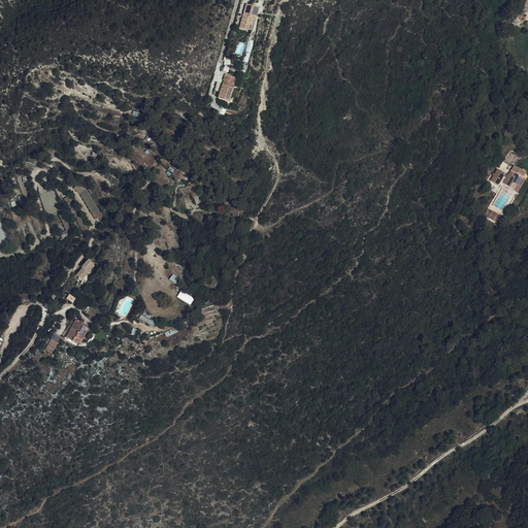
[(254,19),(240,15),(234,39),(238,40),(246,43),(249,37),(245,36),(248,29),(251,29),(254,19)]
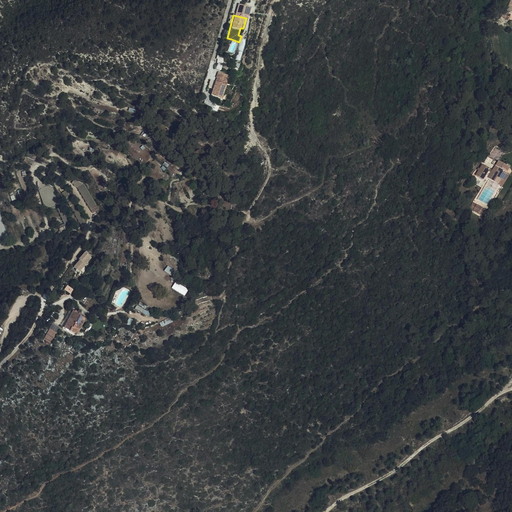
[(221,86),(213,83),(211,88),(212,89),(212,91),(207,90),(203,99),(209,101),(206,107),(217,111),(222,96),(218,95),(221,86)]
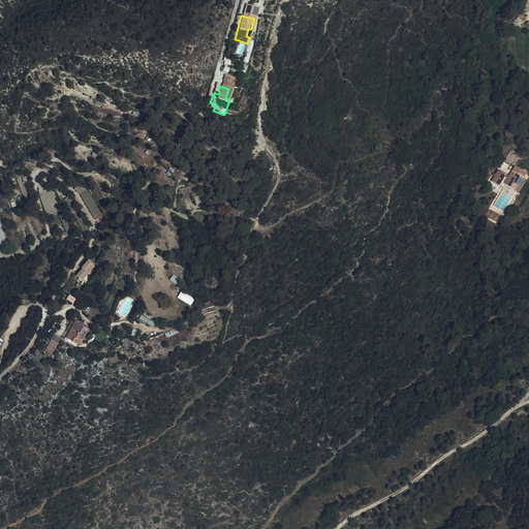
[(229,97),(229,99),(224,115),(227,116),(234,99),(229,97)]
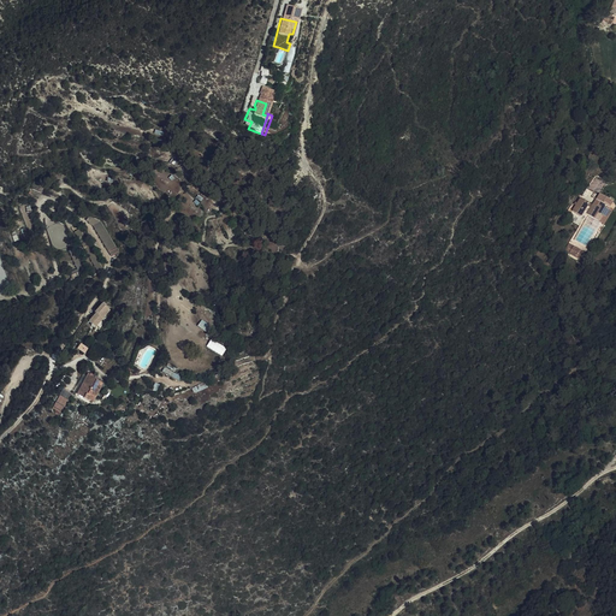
[(585,203),(576,218),(585,223),(587,219),(602,229),(615,208),(604,201),(597,212),(585,203)]
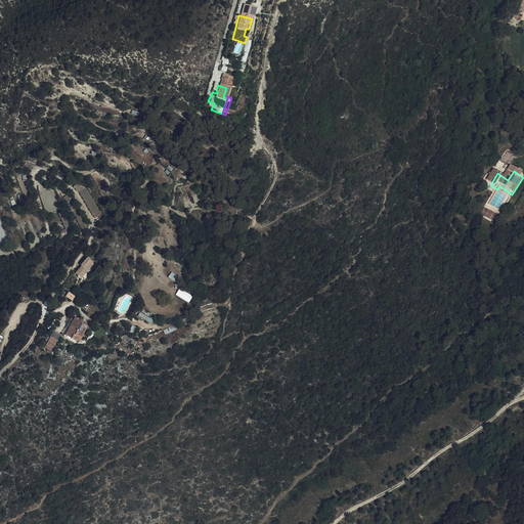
[(523,185),(523,183),(521,181),(512,194),(517,198),(523,185)]
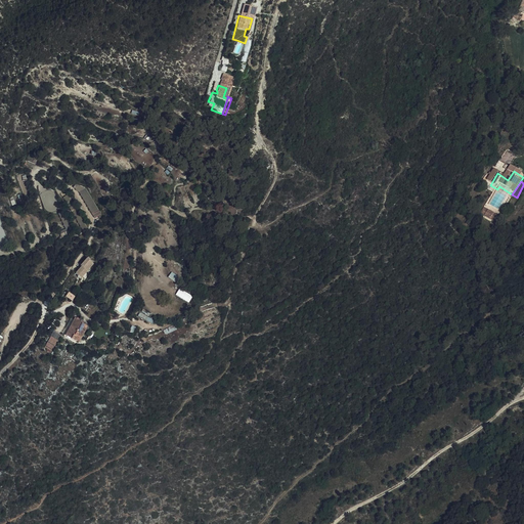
[(88,191),(85,193),(95,212),(92,214),(94,218),(101,214),(88,191)]
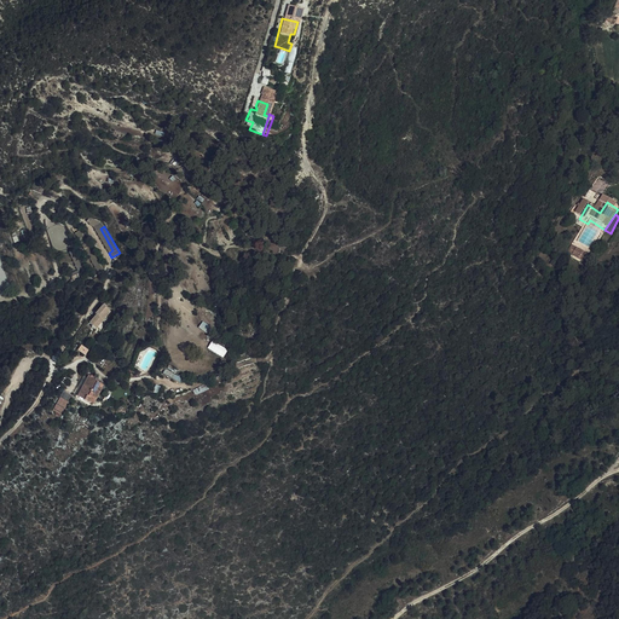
[(113,250),(100,229),(96,231),(109,253),(113,250)]
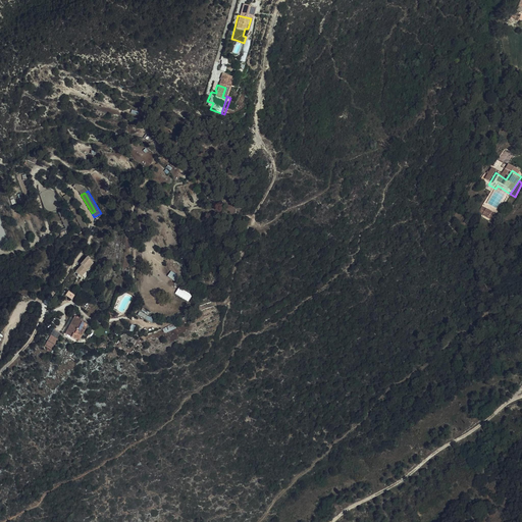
[(87,226),(68,195),(63,197),(82,229),(87,226)]
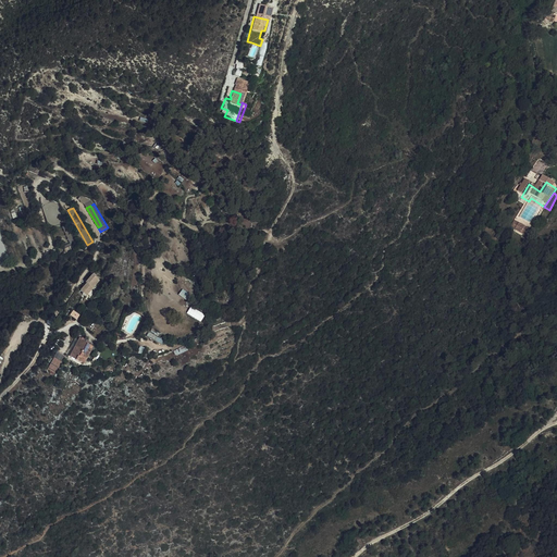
[(517,225),(512,232),(517,235),(521,229),(517,225)]
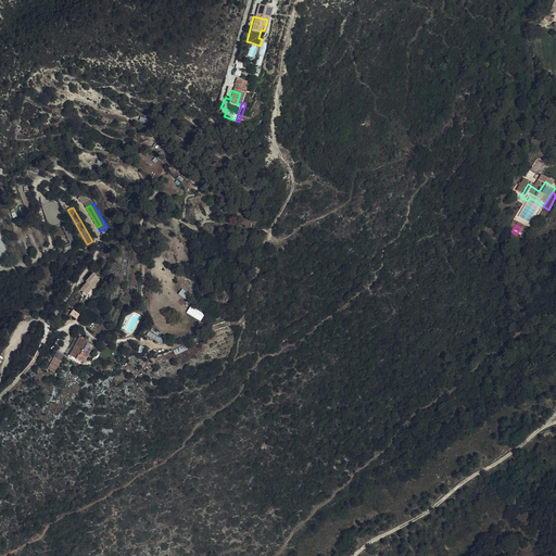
[(520,228),(516,235),(521,238),(526,231),(520,228)]
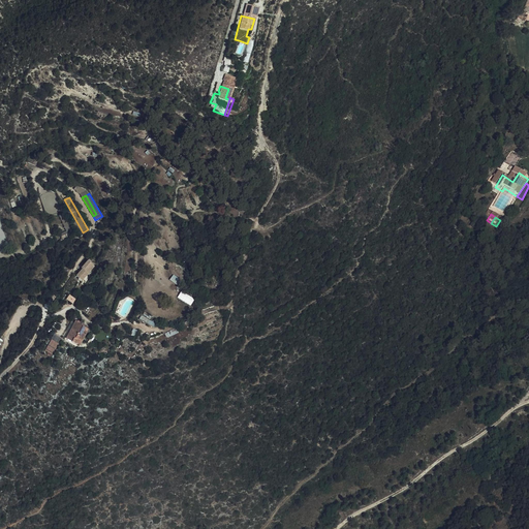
[(500,220),(496,226),(500,229),(504,223),(500,220)]
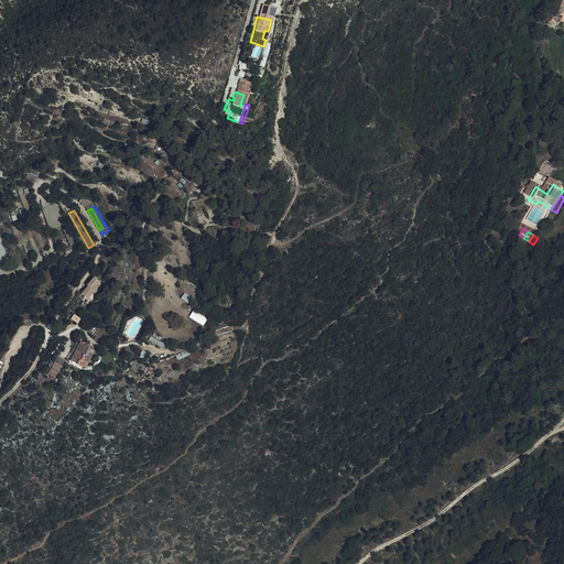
[(510,236),(503,245),(507,248),(513,239),(510,236)]
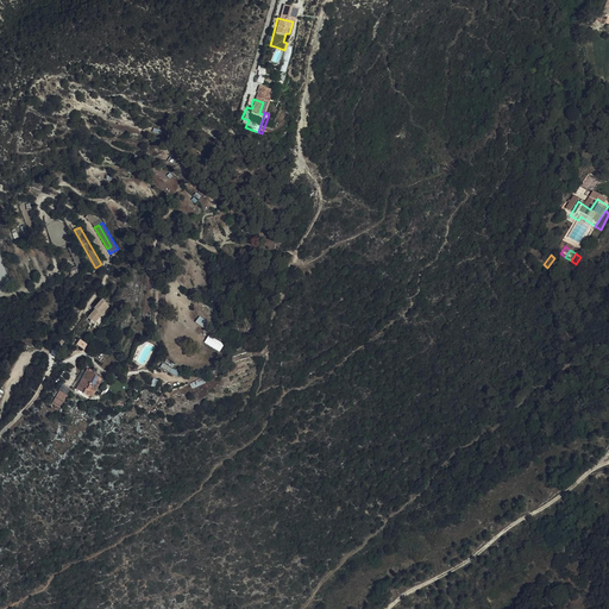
[(94,324),(100,316),(99,314),(104,309),(105,312),(108,307),(101,301),(94,309),(95,311),(88,318),(94,324)]
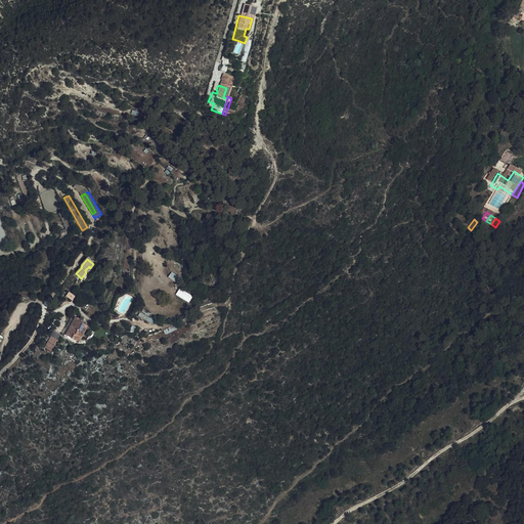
[(172,272),(168,276),(175,281),(179,276),(172,272)]
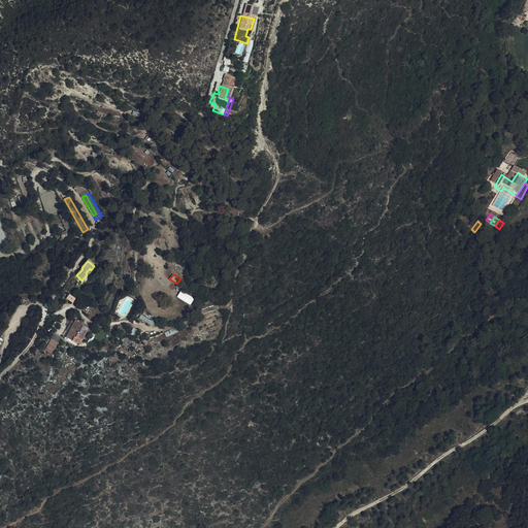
[(182,290),(177,297),(191,304),(195,298),(182,290)]
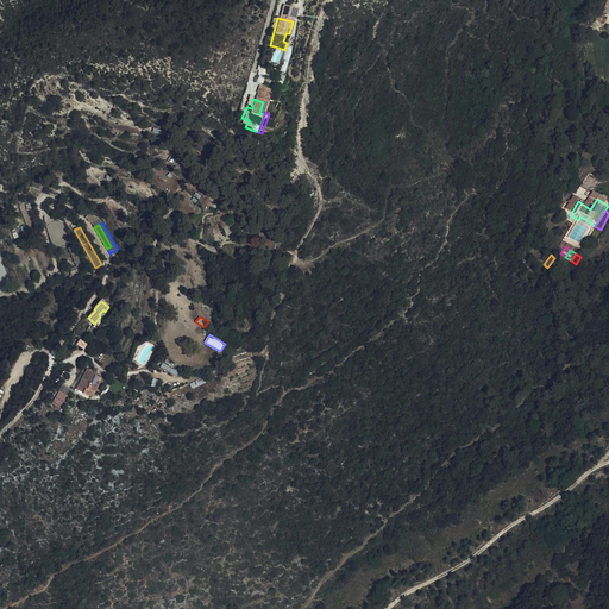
[(163,364),(162,369),(176,375),(177,370),(163,364)]
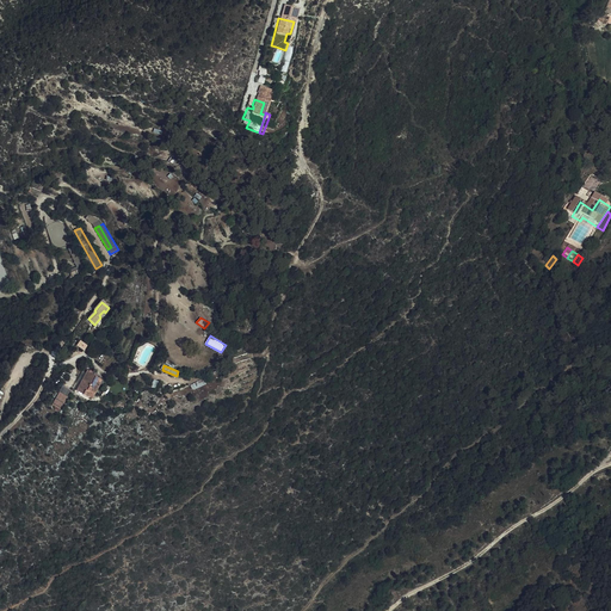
[(76,392),(88,397),(91,393),(93,395),(100,383),(98,382),(99,380),(96,377),(96,376),(87,371),(76,392)]
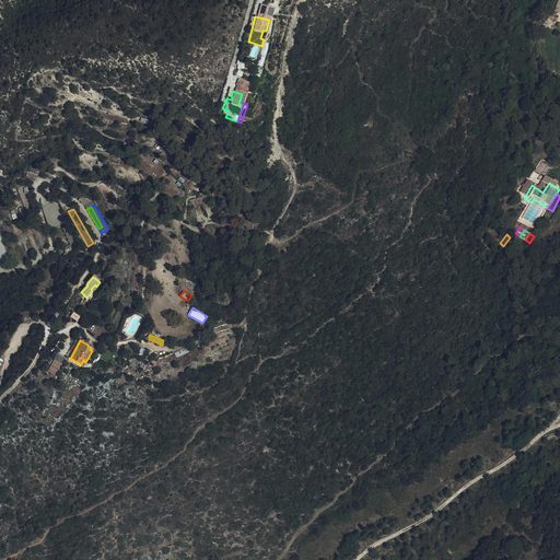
[(57,372),(61,363),(57,361),(53,370),(57,372)]
